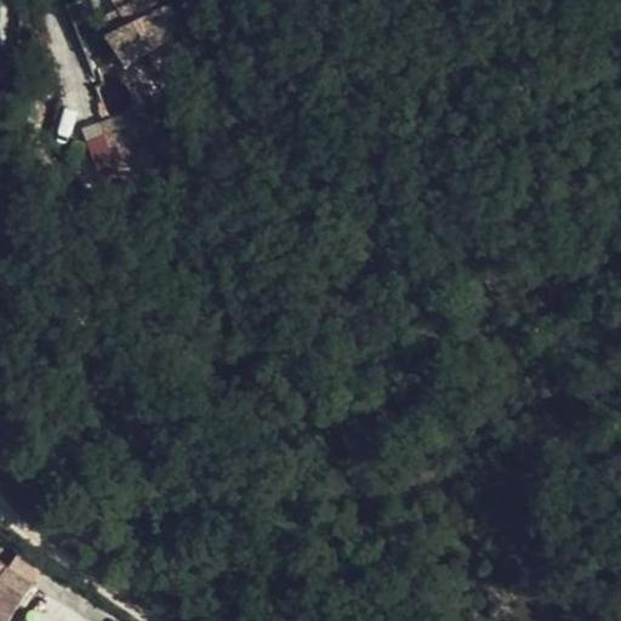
[(109,0),(114,9),(123,26),(108,34),(103,36),(123,66),(144,51),(180,32),(181,30),(166,3),(170,0),(109,0)]
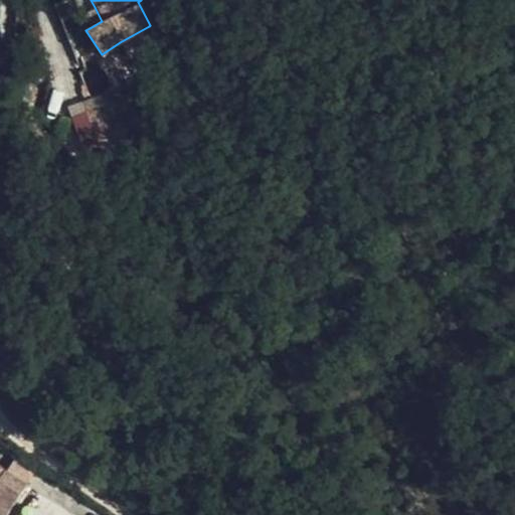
[(102,21),(95,7),(82,13),(90,28),(102,21)]
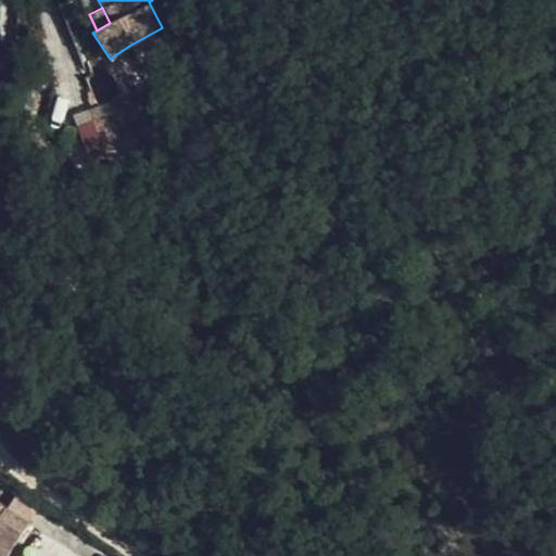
[(166,39),(161,28),(129,46),(139,62),(155,54),(153,47),(166,39)]
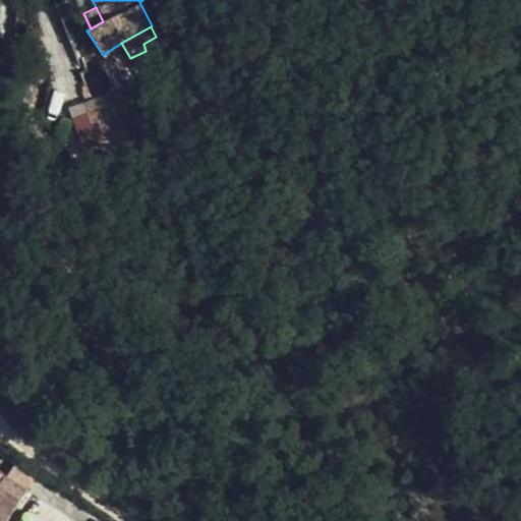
[(122,98),(118,88),(113,91),(92,99),(83,103),(87,112),(101,148),(107,164),(123,157),(118,143),(114,145),(110,133),(121,128),(119,114),(114,102),(122,98)]
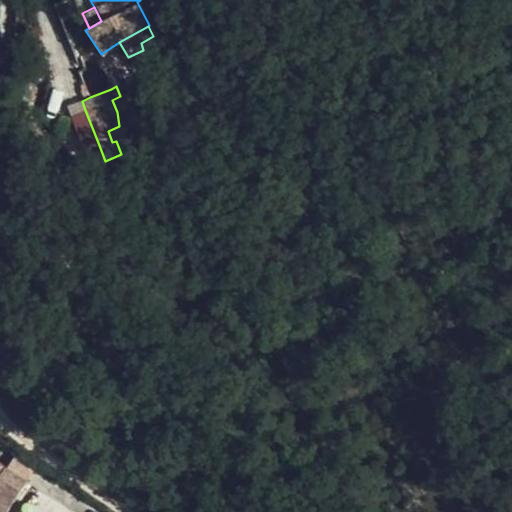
[(134,86),(131,86),(130,97),(151,99),(152,92),(151,91),(134,86)]
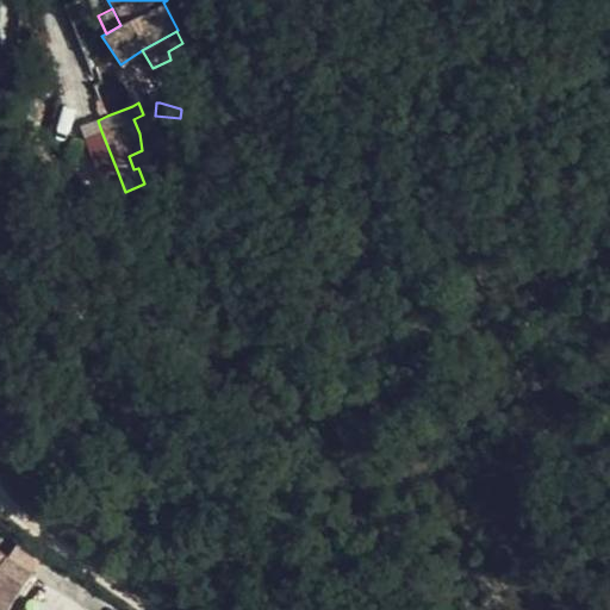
[(76,111),(55,105),(48,136),(53,147),(60,150),(66,156),(74,165),(83,138),(73,130),(76,111)]
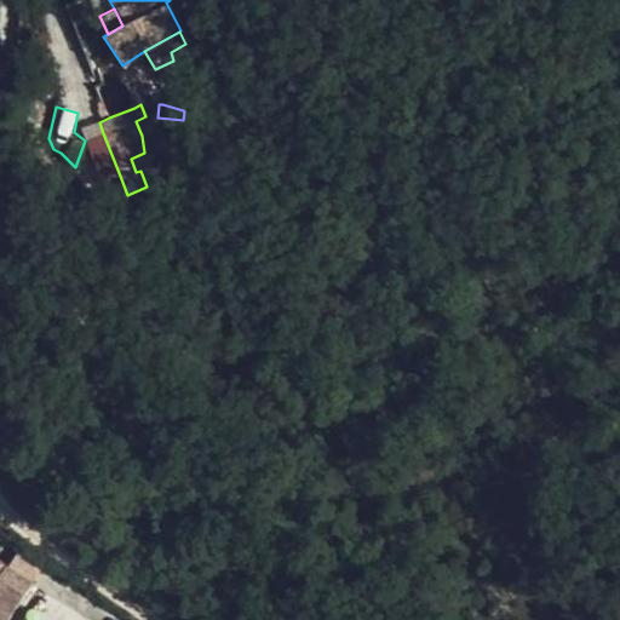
[(120,176),(103,133),(85,141),(101,183),(120,176)]
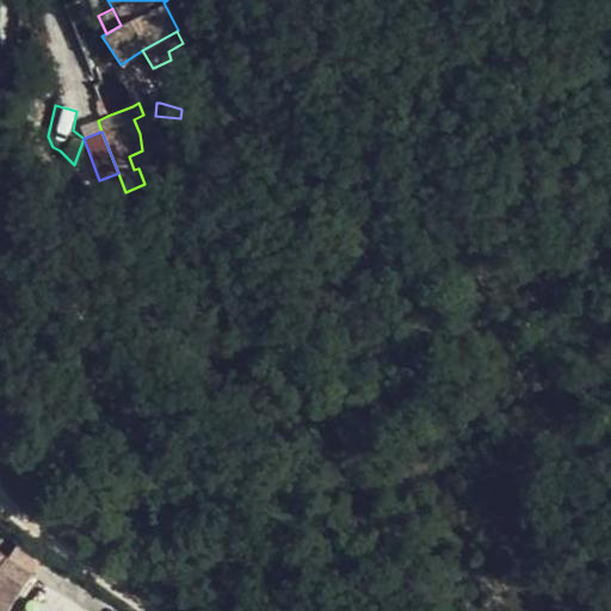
[(44,557),(0,528),(0,554),(32,575),(44,557)]
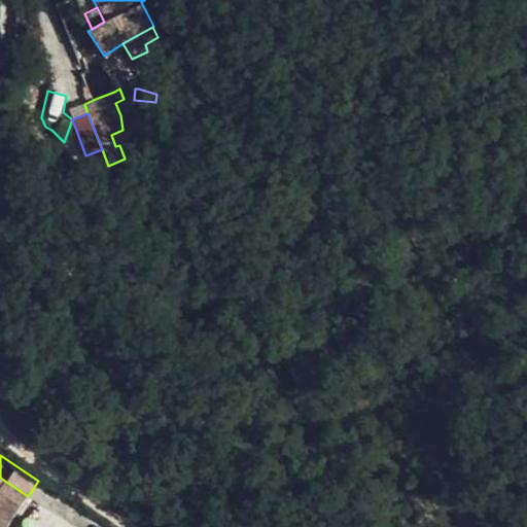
[(0,526),(6,526),(16,514),(28,496),(0,478),(0,526)]
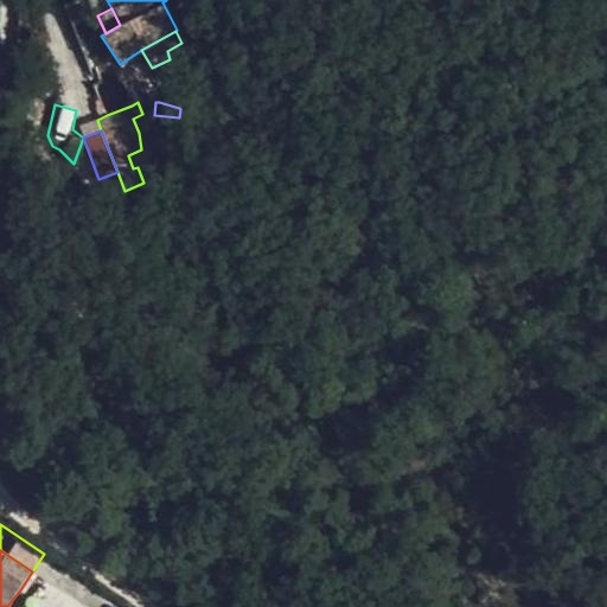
[(24,606),(23,606),(72,606),(42,585),(24,606)]
